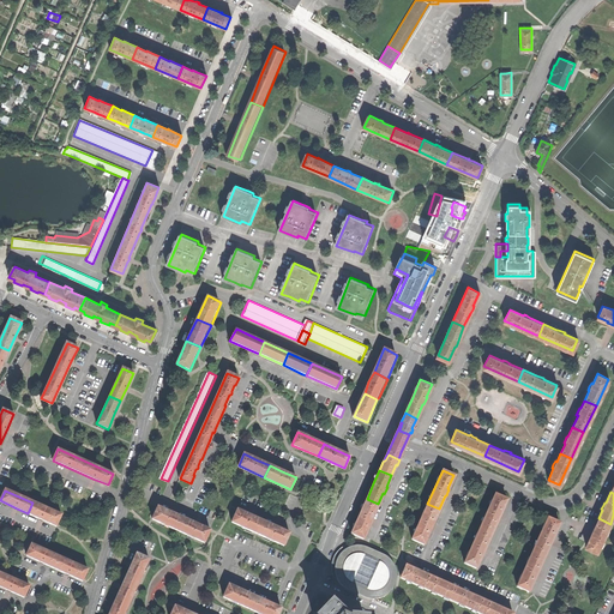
[(480,528),(491,533),(497,519),(498,519),(500,516),(501,512),(500,512),(506,499),(494,494),(480,528)]
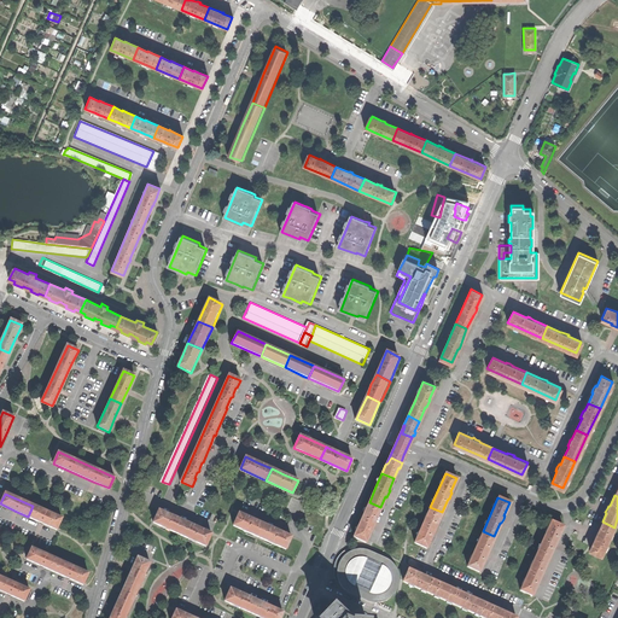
[(380,507),(369,502),(361,519),(354,536),(365,541),(371,528),(373,528),(375,522),(374,520),(380,507)]
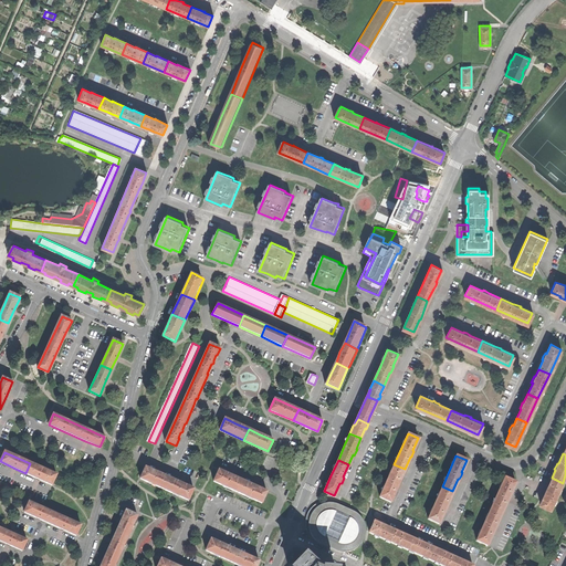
[(39,480),(52,485),(56,474),(30,463),(25,473),(39,480)]
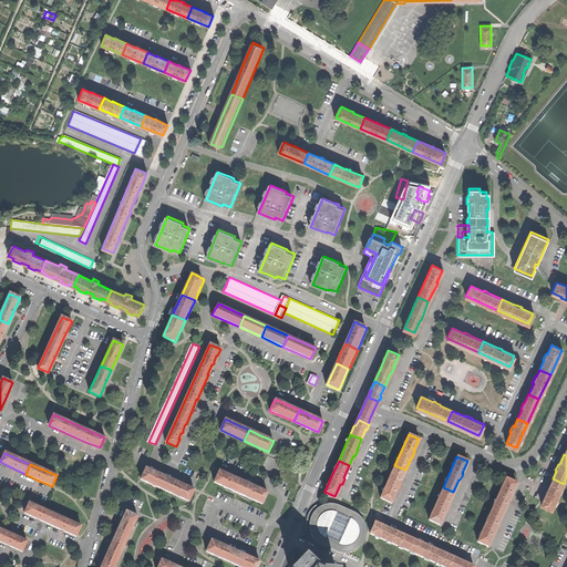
[(391,502),(397,488),(398,490),(399,486),(400,483),(405,470),(394,465),(380,497),(391,502)]
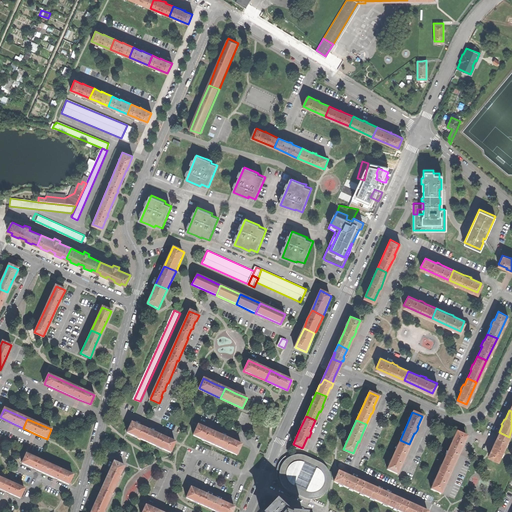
[(148,443),(154,431),(143,426),(132,421),(127,433),(148,443)]
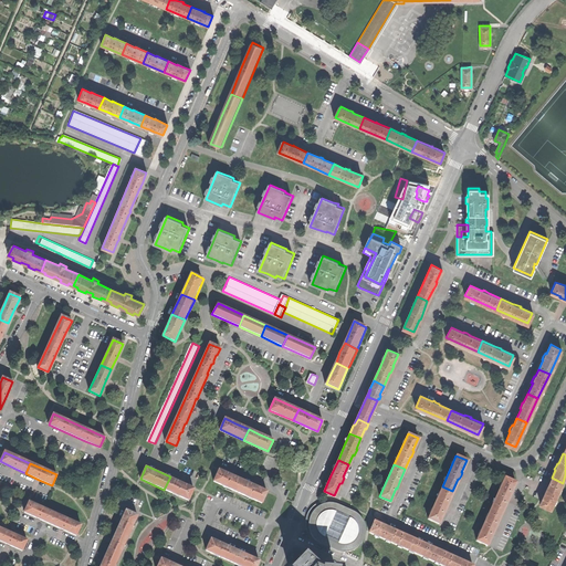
[(238,493),(243,480),(232,474),(220,469),(213,482),(238,493)]
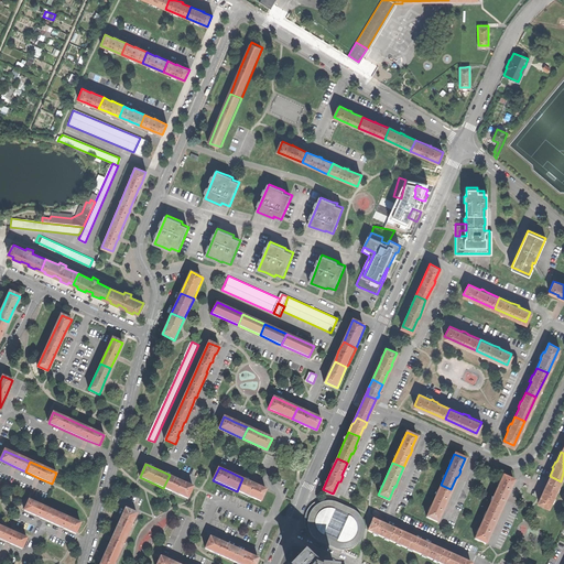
[(163,488),(187,498),(194,486),(181,480),(170,475),(163,488)]
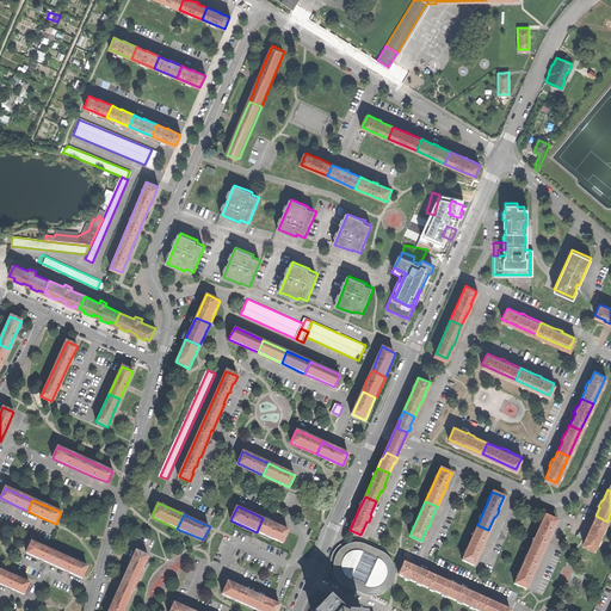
[(530,549),(541,554),(547,539),(548,541),(549,537),(550,534),(556,520),(544,514),(530,549)]
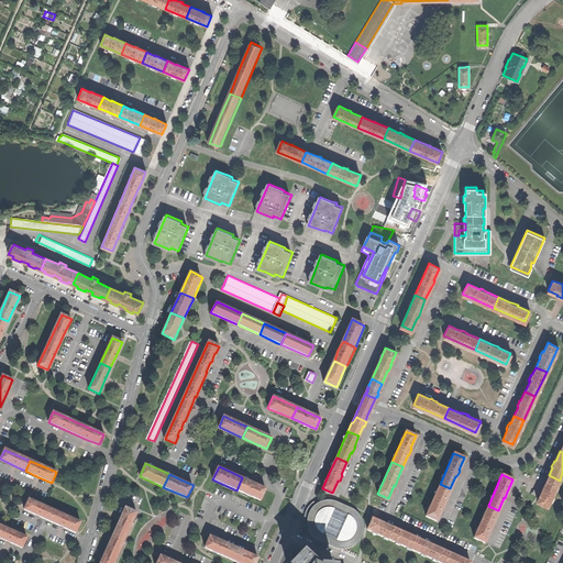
[(560,481),(549,475),(545,484),(544,483),(542,486),(541,489),(542,489),(538,500),(549,505),(560,481)]
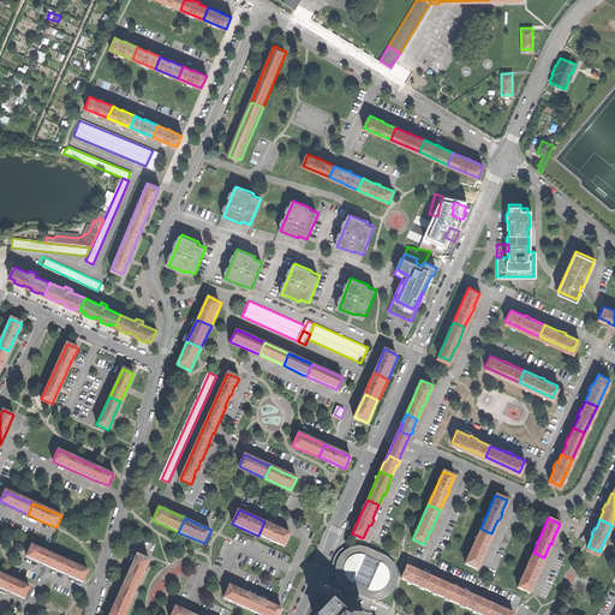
[(264,521),(258,536),(284,548),(291,533),(278,527),(264,521)]
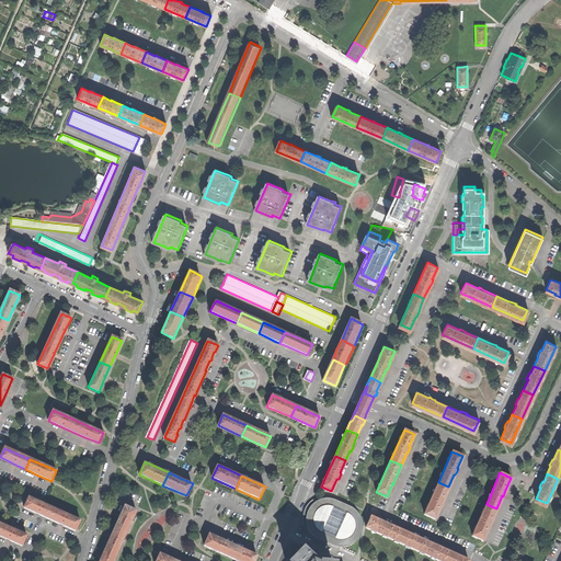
[(435,518),(441,505),(442,506),(443,503),(444,500),(443,499),(448,487),(438,482),(424,514),(435,518)]
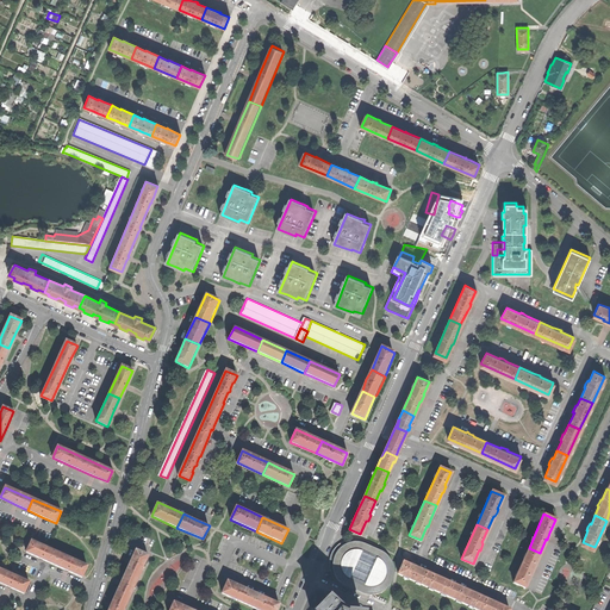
[(55,565),(60,554),(31,541),(26,552),(39,558),(55,565)]
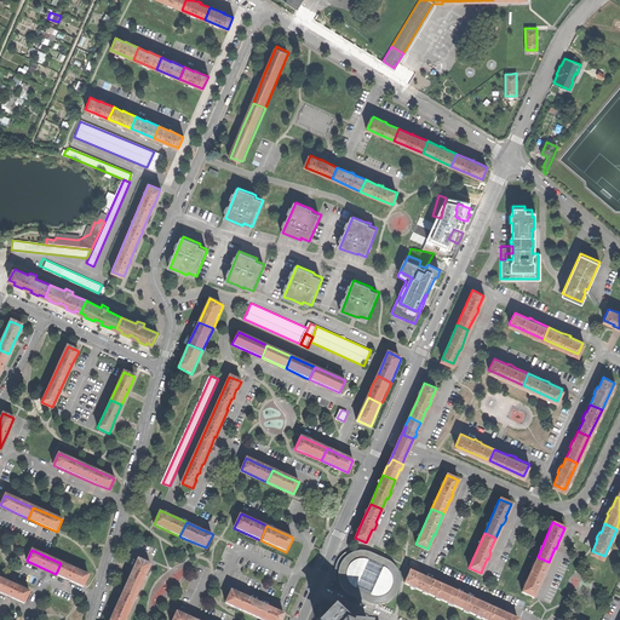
[(343,589),(349,593),(363,600),(372,603),(378,604),(383,603),(388,602),(394,597),(400,589),(400,581),(399,570),(394,563),(385,558),(371,551),(361,550),(351,552),(346,556),(343,561),(340,566),(339,569),(338,573),(338,578),(340,583),(343,589)]
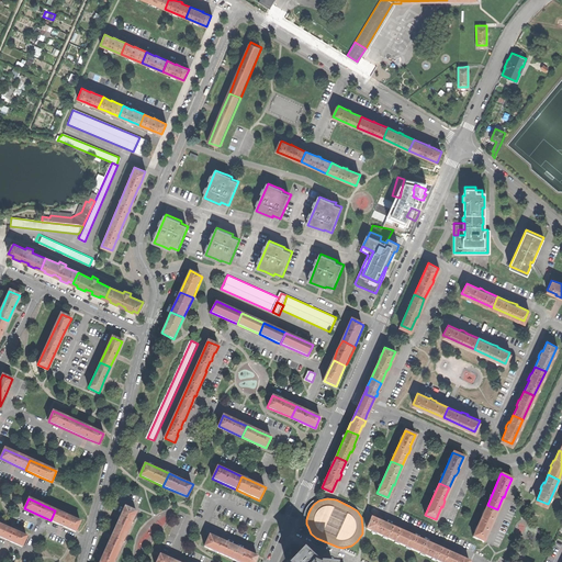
[(492,525),(493,523),(492,521),(497,509),(487,505),(473,536),(483,540),(490,528),(492,525)]
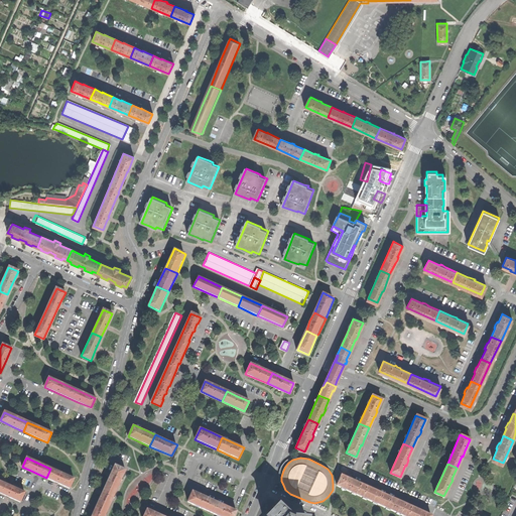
[(107,485),(118,490),(127,470),(116,465),(113,472),(111,475),(107,485)]
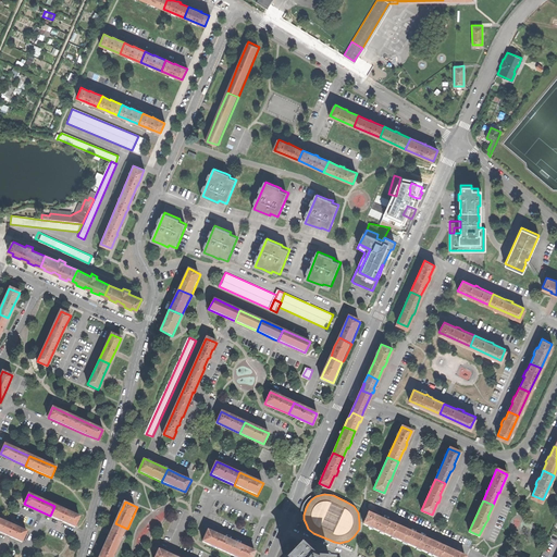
[(62,521),(75,527),(79,517),(54,506),(50,516),(62,521)]
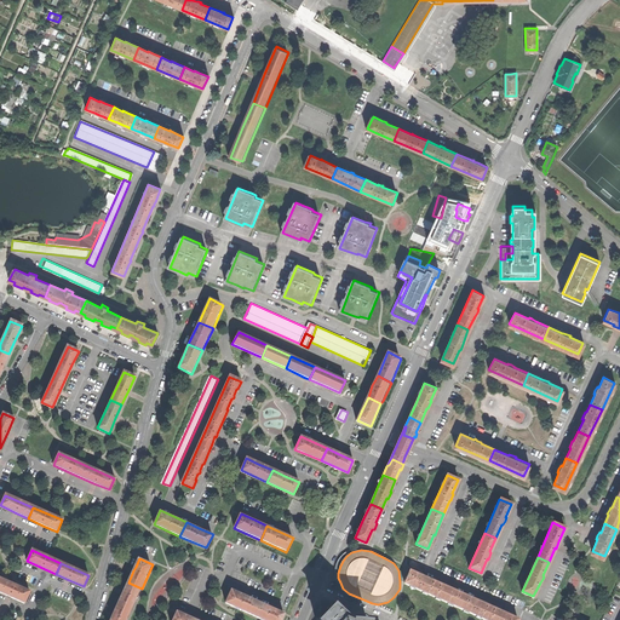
[(431,595),(437,583),(428,579),(429,578),(425,577),(422,574),(422,575),(409,570),(405,583),(431,595)]
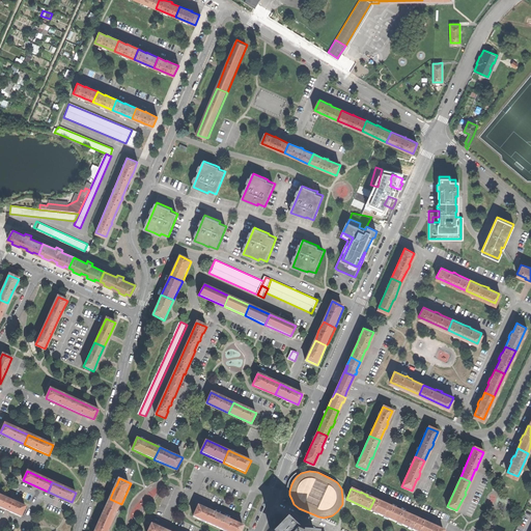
[(21,516),(25,507),(1,496),(0,498),(0,507),(8,511),(21,516)]
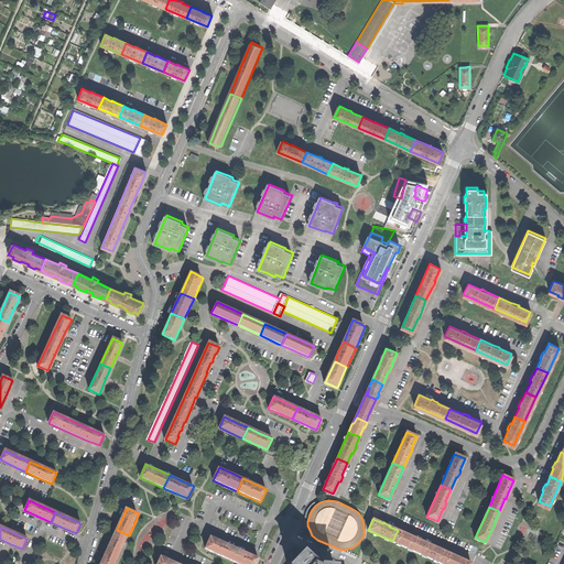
[(107,550),(120,555),(129,535),(117,530),(111,540),(107,550)]
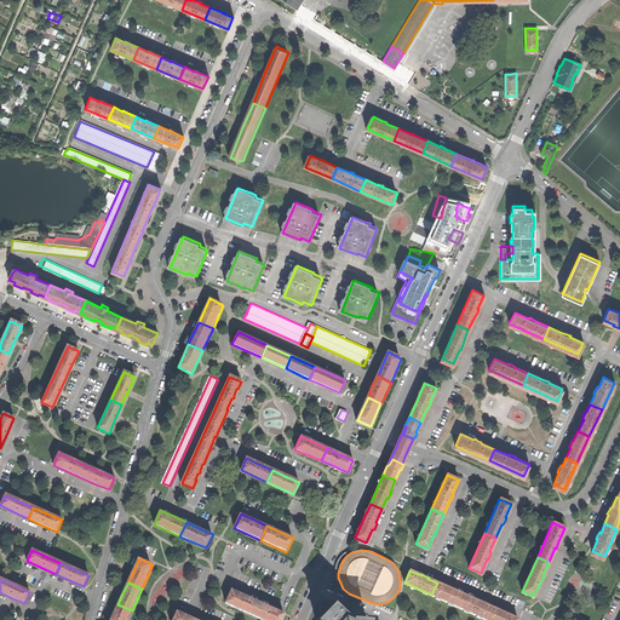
[(453,590),(453,589),(449,587),(446,586),(446,587),(437,583),(431,595),(459,607),(464,595),(453,590)]
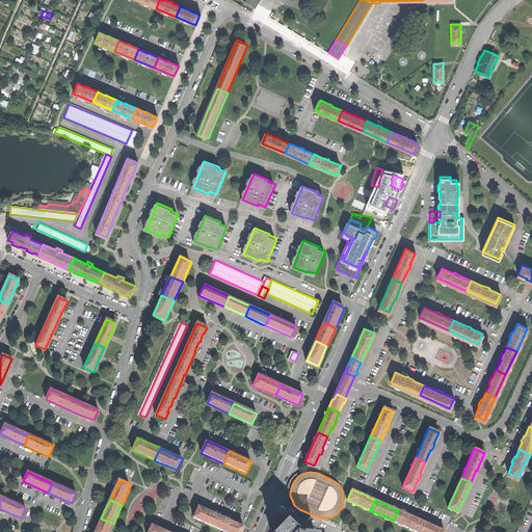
[(216,527),(221,515),(211,511),(198,505),(193,517),(216,527)]
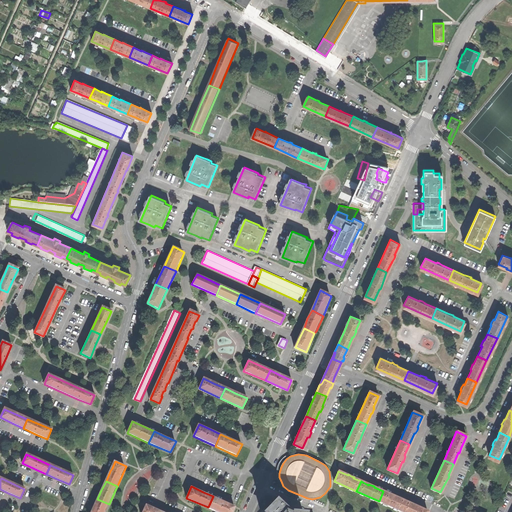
[(405,501),(398,498),(398,497),(395,495),(393,494),(392,495),(383,491),(379,501),(401,511),(405,501)]
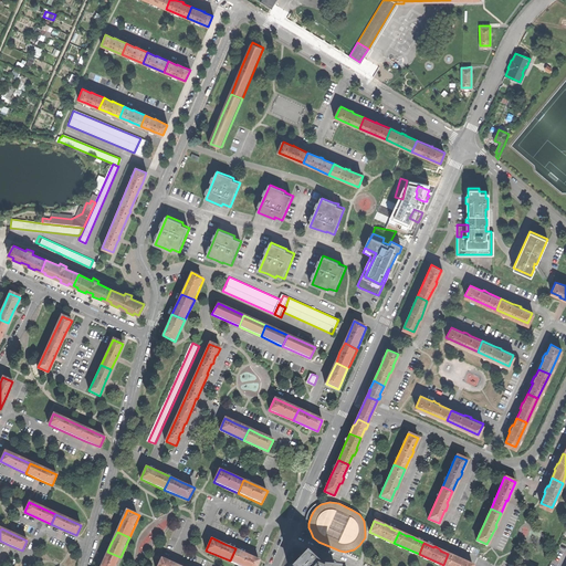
[(248,554),(236,548),(230,561),(240,565),(255,565),(260,559),(248,554)]
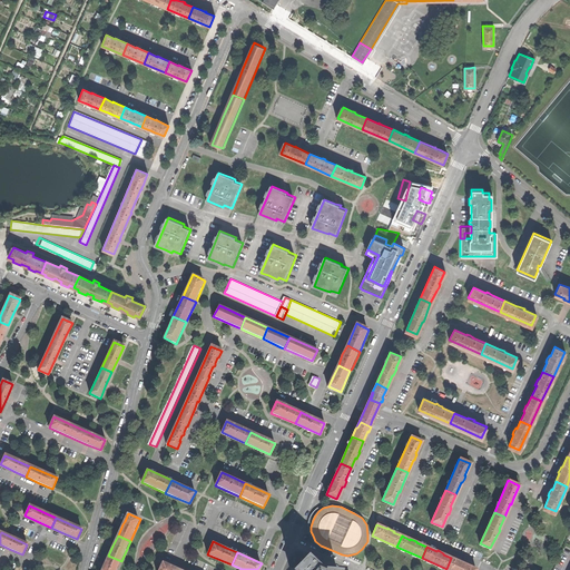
[(117,569),(121,561),(108,556),(104,566),(101,569),(117,569)]
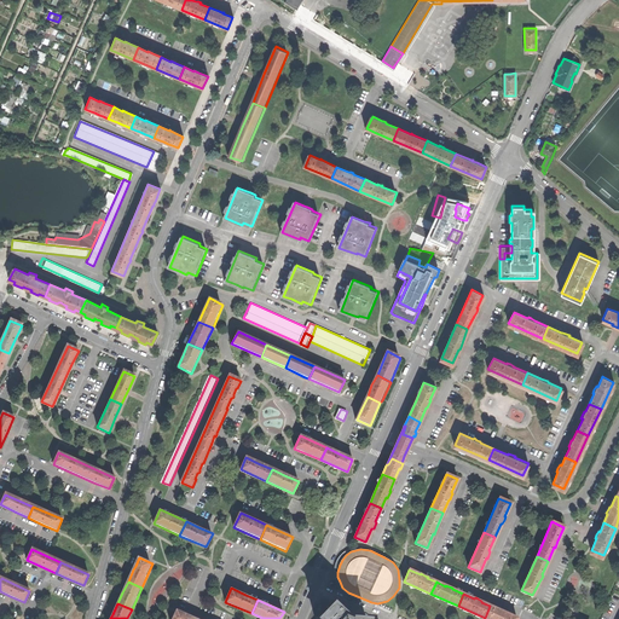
[(515,618),(516,618),(505,613),(507,612),(503,611),(499,608),(498,609),(490,606),(485,618),(489,618),(515,618)]
